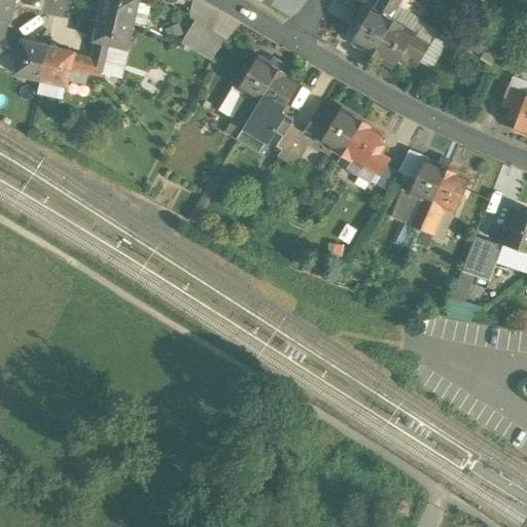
[(14,0),(0,0),(0,19),(8,22),(9,22),(14,0)]
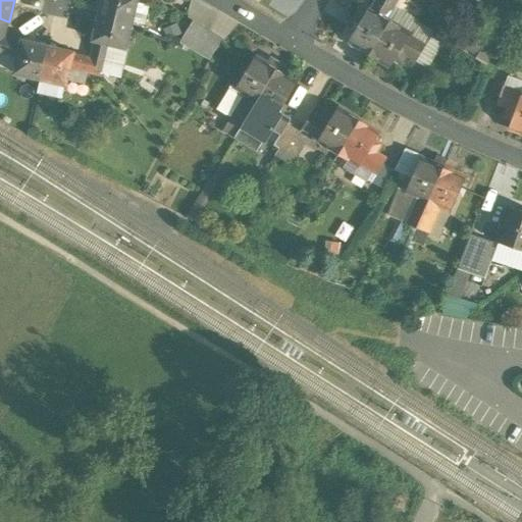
[(102,0),(99,14),(132,22),(132,21),(137,2),(137,0),(102,0)]
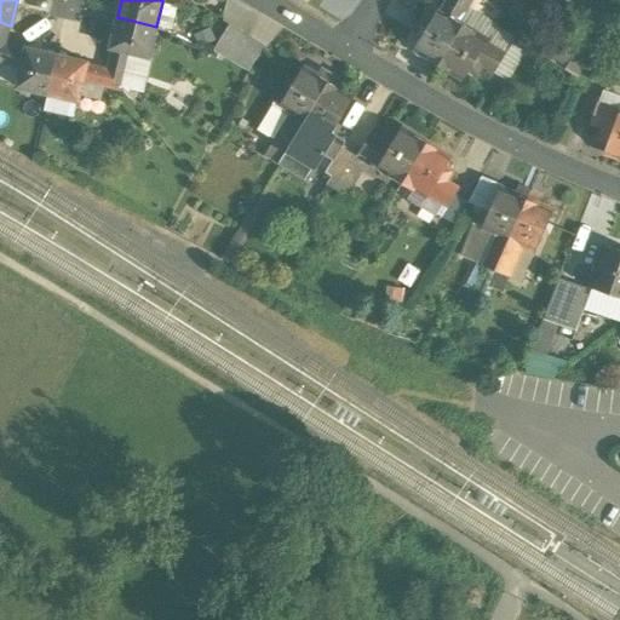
[(446,0),(440,10),(455,19),(459,15),(460,16),(470,0),(446,0)]
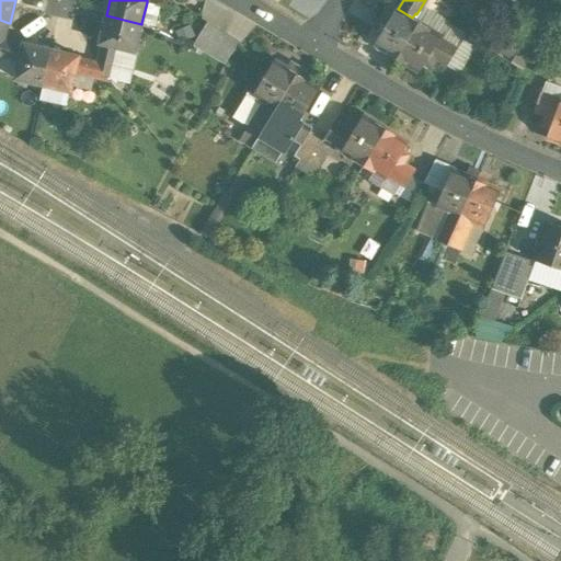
[(159,6),(147,2),(141,23),(153,26),(159,6)]
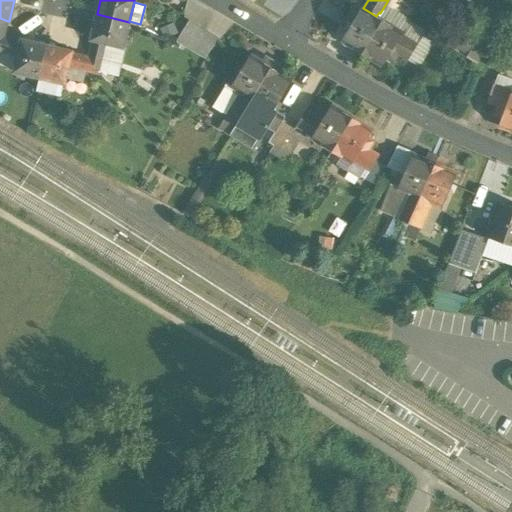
[(347,47),(350,44),(362,52),(382,20),(376,16),(363,8),(361,7),(347,30),(343,29),(339,29),(335,31),(333,34),(331,37),(332,41),(333,45),(336,47),(340,49),(344,49),(347,47)]
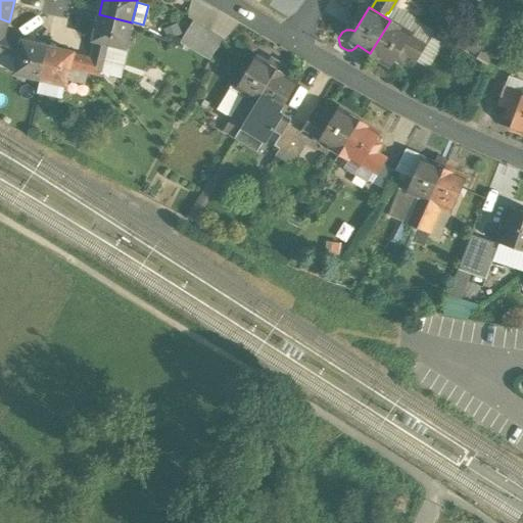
[(132,22),(99,14),(93,41),(96,41),(109,44),(126,48),(132,22)]
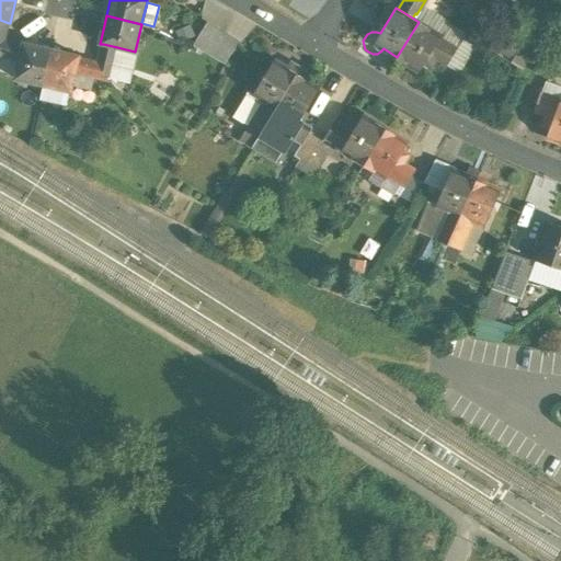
[(439,34),(419,22),(397,57),(418,70),(427,55),(436,59),(437,57),(447,63),(457,47),(438,36),(439,34)]
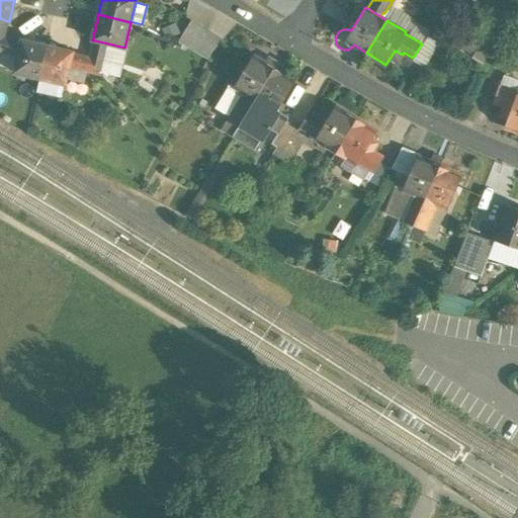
[(220,38),(190,21),(179,40),(208,58),(220,38)]
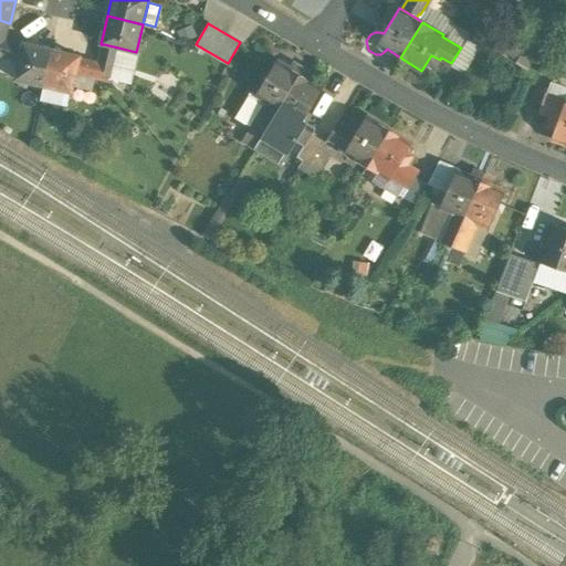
[(23,46),(4,41),(0,43),(0,55),(20,61),(23,46)]
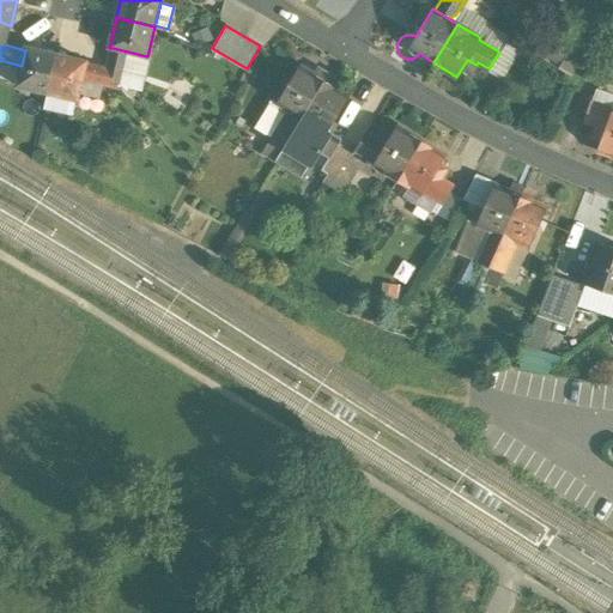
[(56,54),(25,47),(25,50),(22,66),(17,86),(47,93),(56,54)]
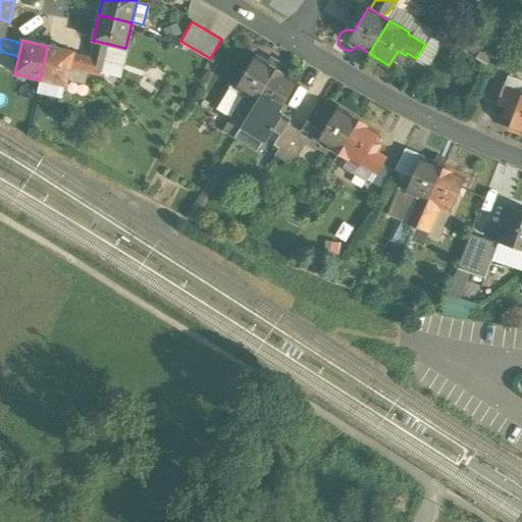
[(109,44),(96,41),(91,58),(96,67),(102,69),(109,44)]
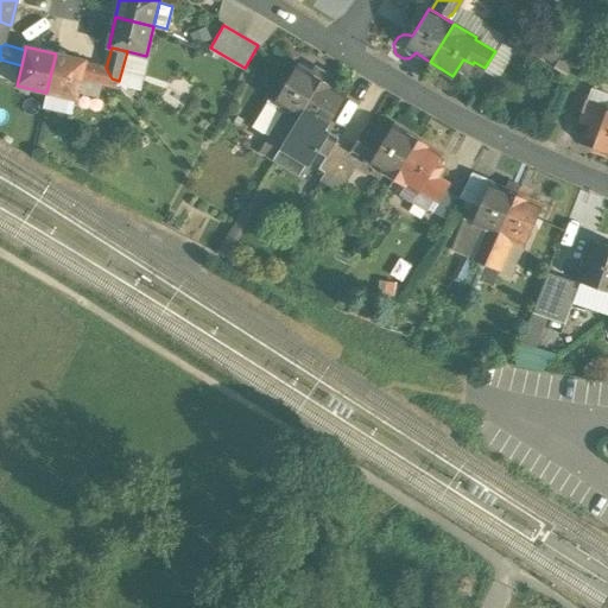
[(87,61),(56,54),(46,93),(78,100),(83,80),(87,63),(87,61)]
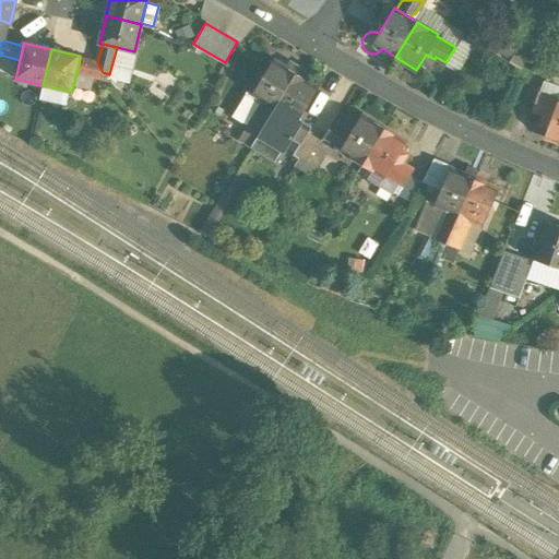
[(546,49),(533,71),(545,78),(557,56),(546,49)]
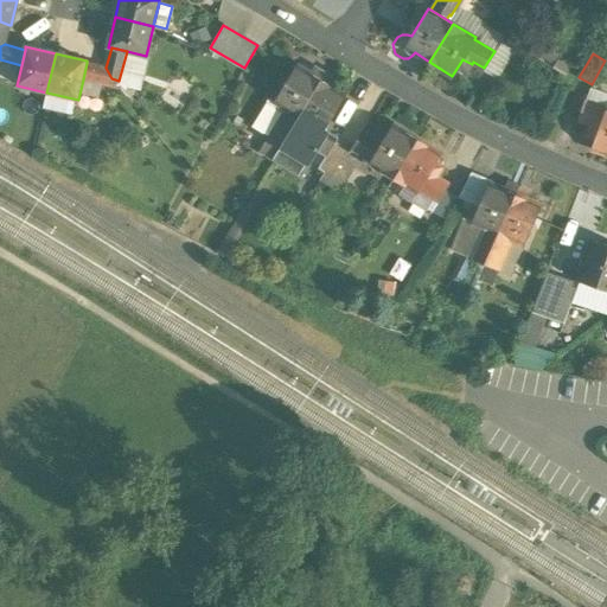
[(106,68),(87,63),(83,80),(117,88),(119,81),(112,78),(106,68)]
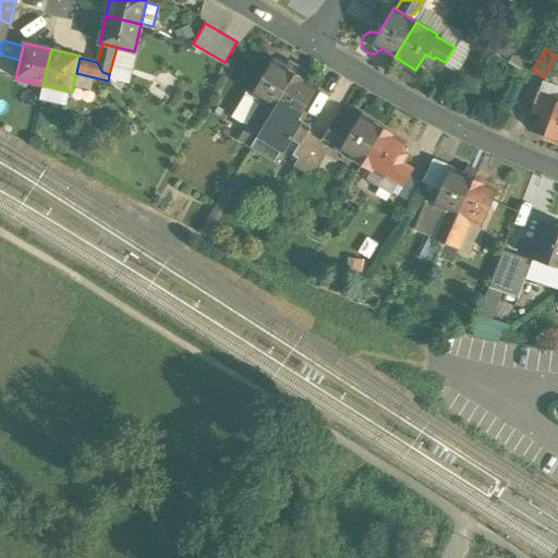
[(271,59),(252,92),(259,97),(275,107),(299,67),(287,59),(283,65),(271,59)]
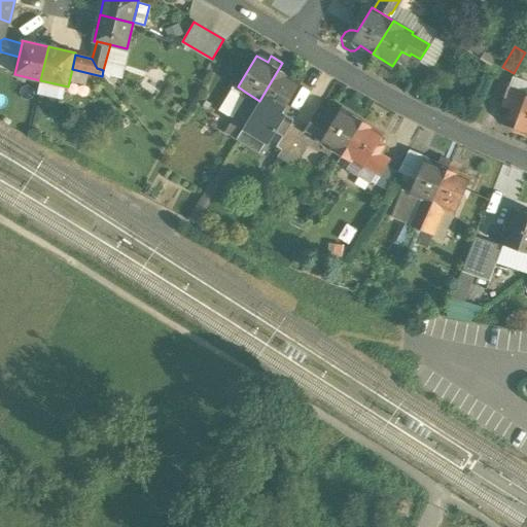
[(290,68),(282,63),(259,101),(280,113),(282,111),(300,81),(286,74),(290,68)]
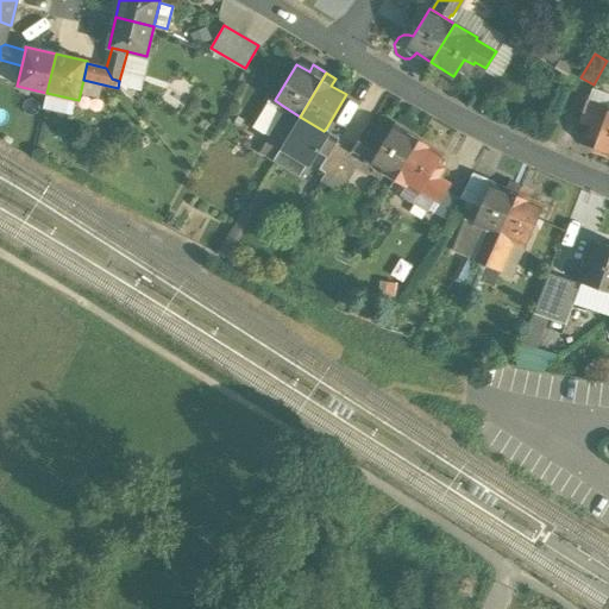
[(275,100),(267,96),(250,124),(267,135),(283,106),(275,100)]
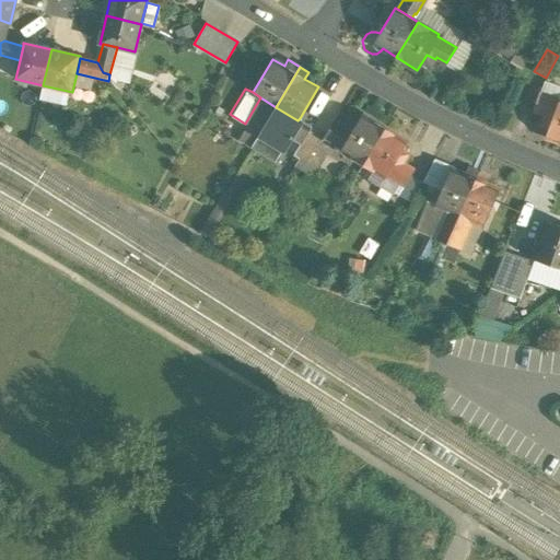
[(558,100),(537,92),(532,109),(543,114),(541,116),(550,118),(544,137),(559,141),(559,97),(558,97),(558,100)]
